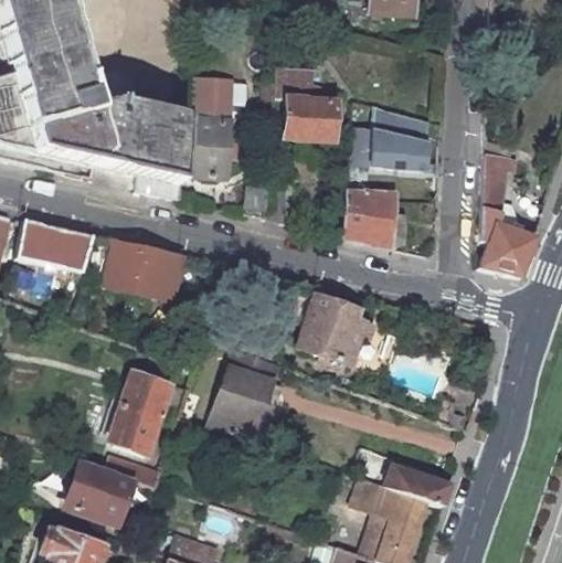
[(0,0),(0,28),(12,72),(33,151),(138,176),(180,186),(181,173),(184,118),(163,113),(144,108),(120,104),(94,107),(86,74),(65,0),(0,0)]
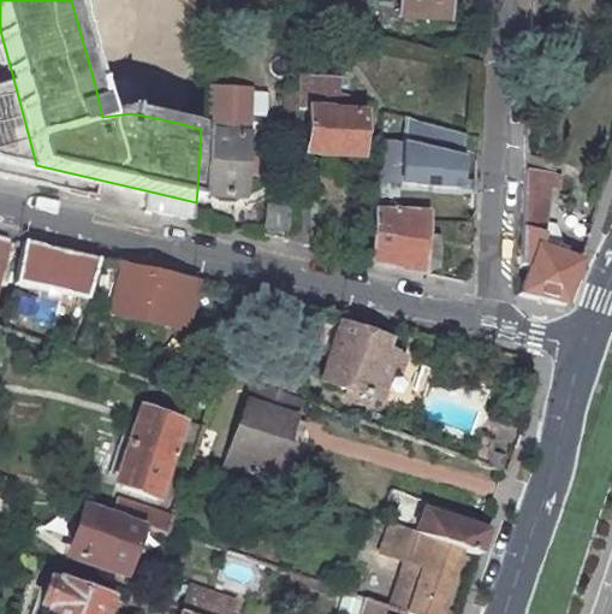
[(154,0),(152,69),(178,70),(180,0),(154,0)]
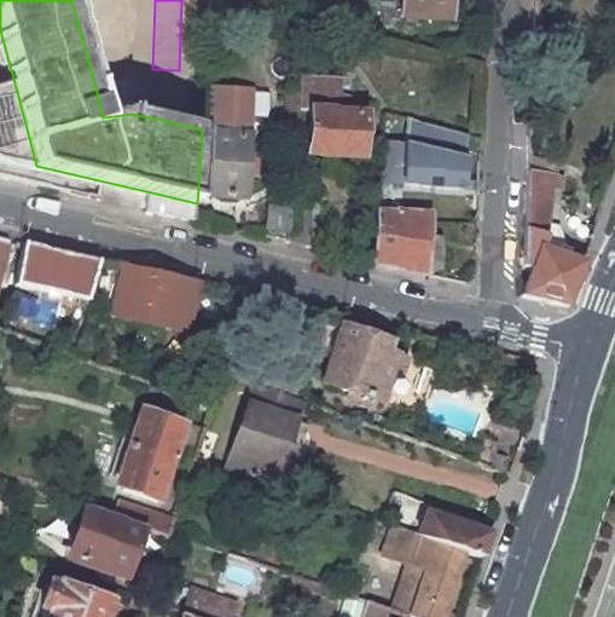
[(404,0),(404,13),(425,15),(427,6),(452,7),(452,0),(404,0)]
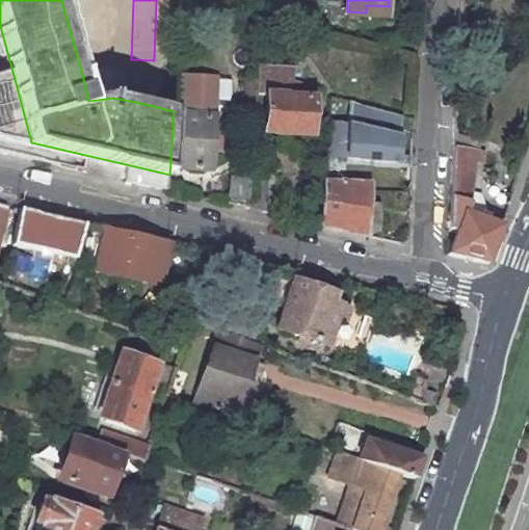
[(0,135),(31,142),(11,68),(0,70),(0,135)]
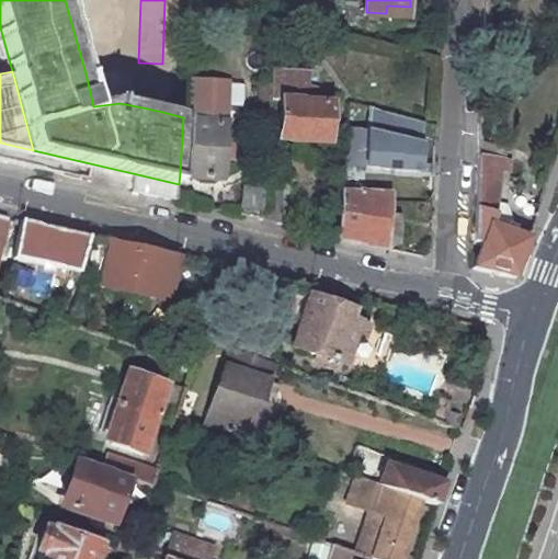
[(197,106),(200,79),(188,78),(185,105),(197,106)]
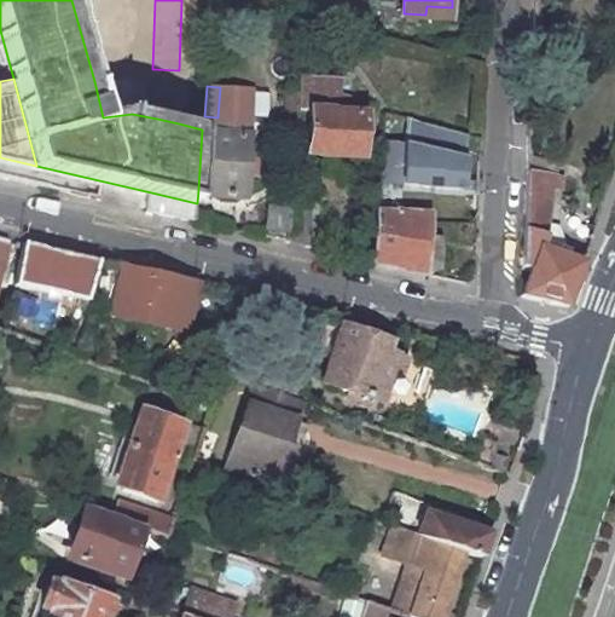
[(218,130),(202,128),(202,130),(198,190),(247,194),(250,132),(244,132),(245,113),(253,113),(254,90),(220,87),(218,117),(218,130)]
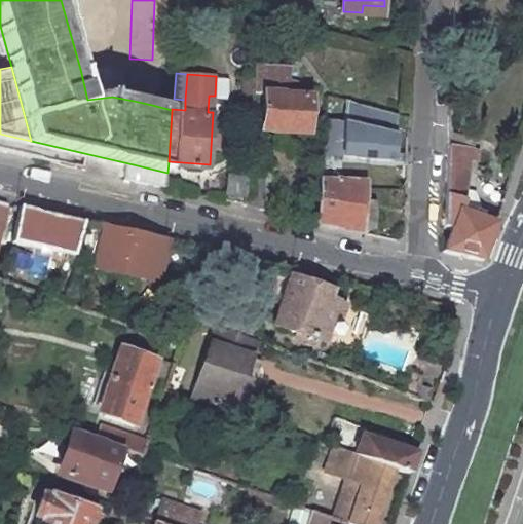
[(311,95),(265,91),(262,128),(308,133),(311,95)]
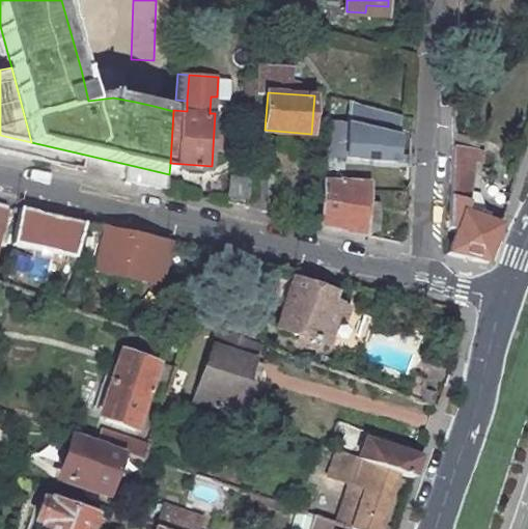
[(399,159),(403,114),(331,95),(327,155),(399,159)]
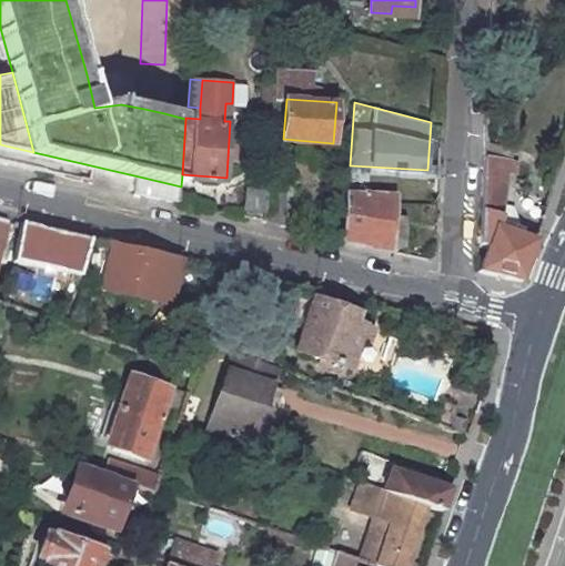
[(514,147),(487,143),(483,242),(490,243),(482,269),(523,279),(537,239),(501,226),(514,147)]
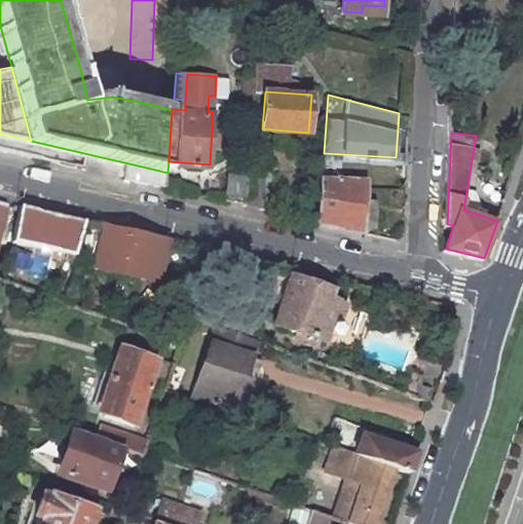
[(167,173),(128,163),(128,176),(166,185),(167,173)]
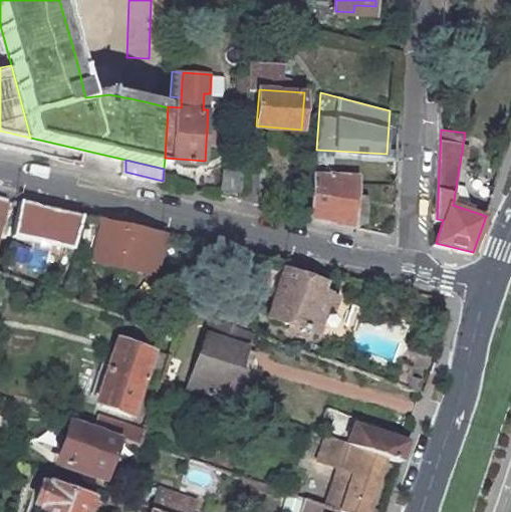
[(263,167),(243,165),(243,171),(241,199),(259,203),(263,167)]
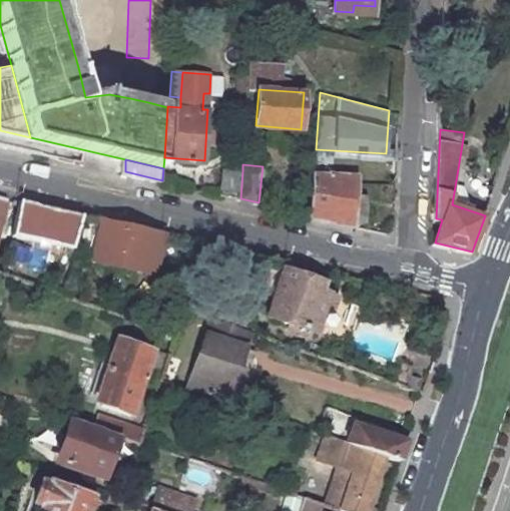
[(242,170),(222,168),(221,193),(240,198),(242,170)]
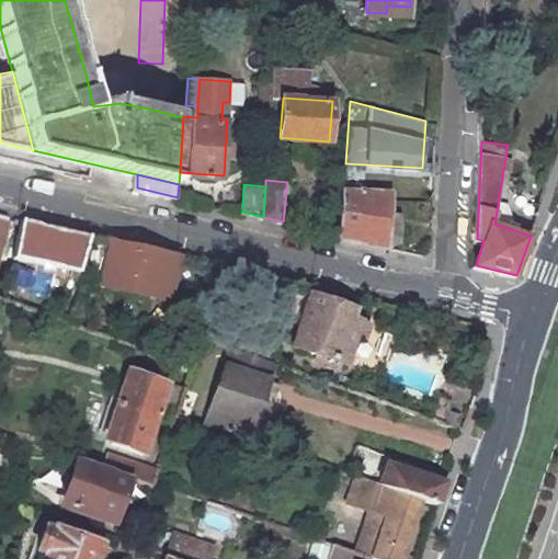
[(364,192),(343,191),(340,235),(387,244),(391,192),(364,191),(364,192)]
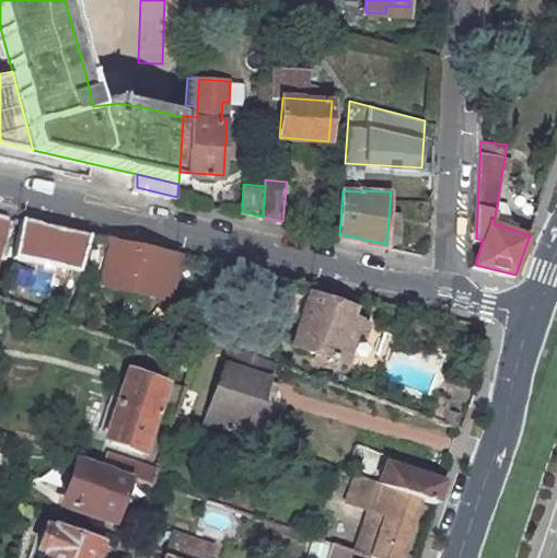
[(0,211),(0,257),(10,214),(0,211)]
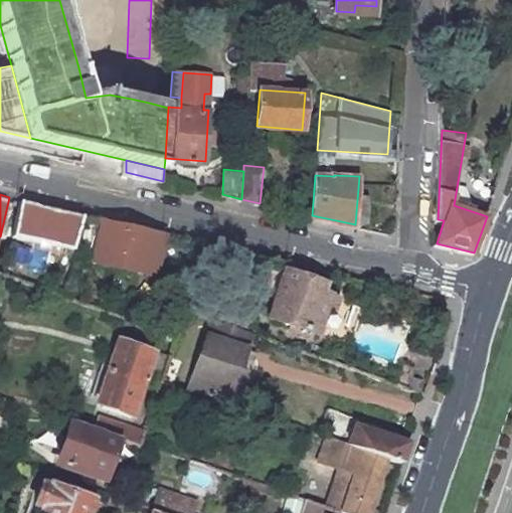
[(84,214),(21,200),(13,234),(74,247),(84,214)]
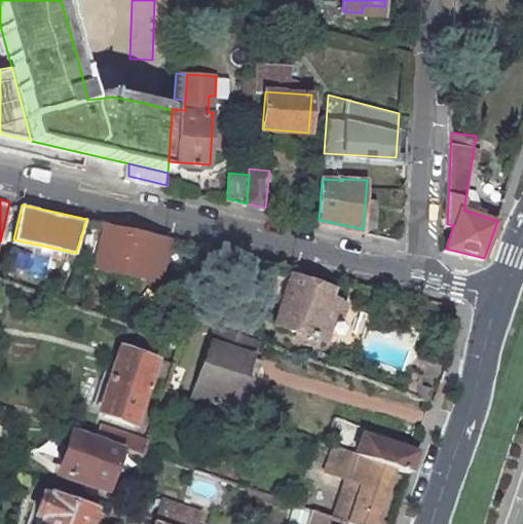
[(171,238),(111,225),(101,266),(161,281),(171,238)]
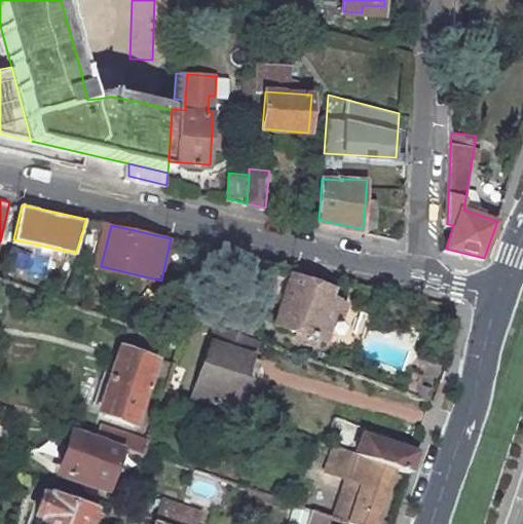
[(296,275),(279,324),(326,339),(339,300),(331,297),(334,288),(332,288),(335,276),(300,268),(297,275),(296,275)]
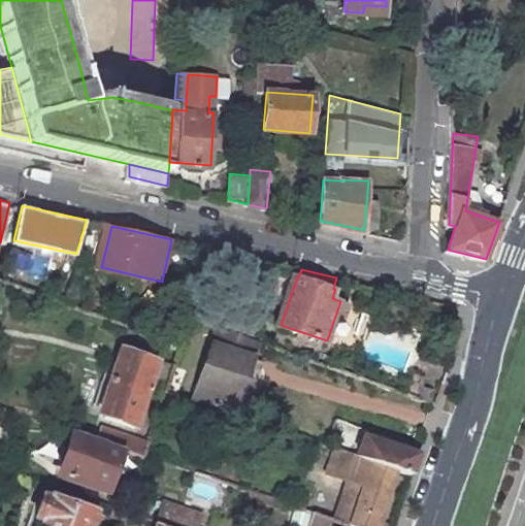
[(259,330),(231,320),(228,329),(256,339),(259,330)]
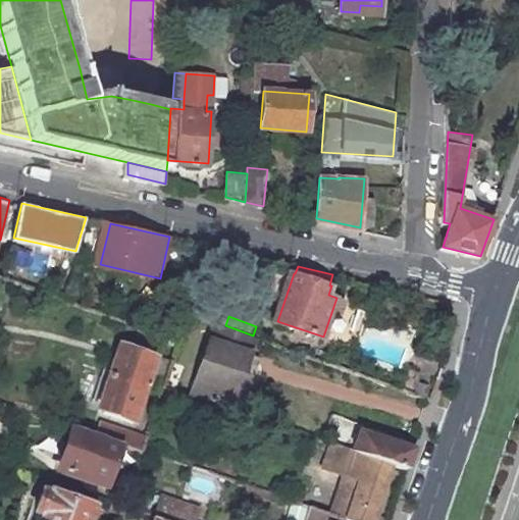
[(231,407),(255,335),(253,335),(225,325),(214,321),(190,394),(231,407)]
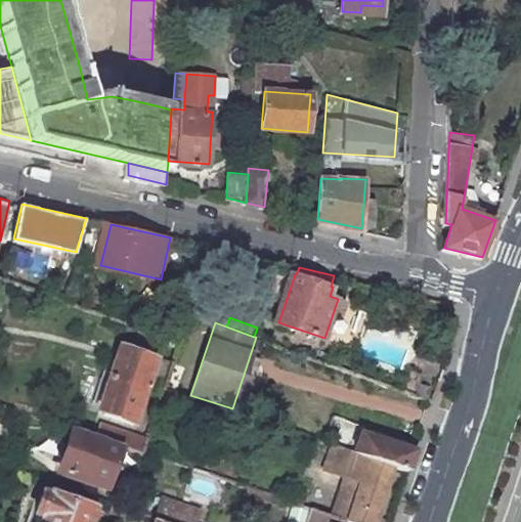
[(124,358),(117,356),(110,377),(146,390),(158,357),(128,347),(124,358)]
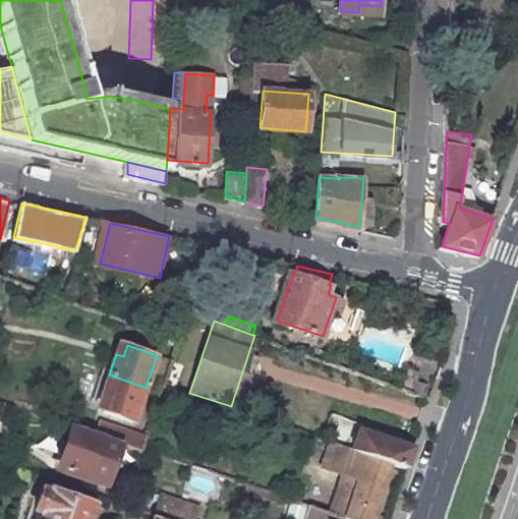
[(146,388),(109,375),(101,396),(109,398),(105,409),(134,419),(146,388)]
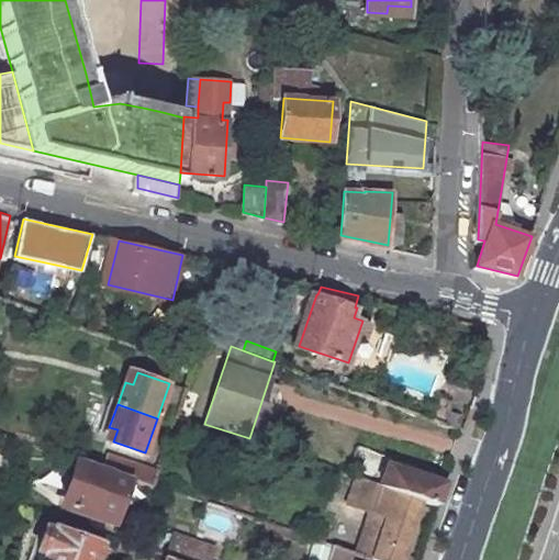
[(158,468),(111,452),(105,467),(132,476),(153,483),(155,481),(158,468)]
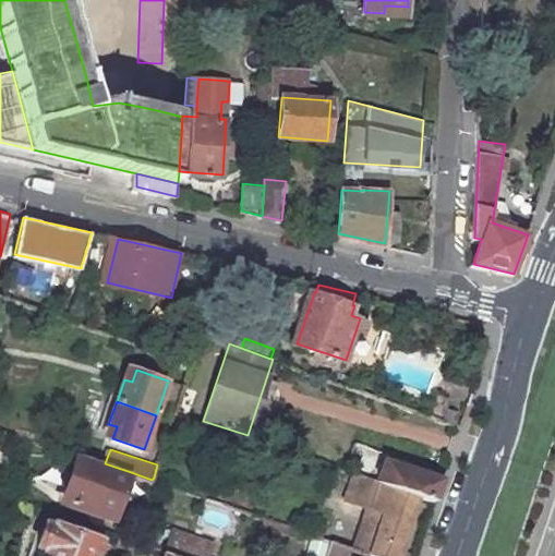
[(105,463),(85,457),(69,503),(116,519),(131,472),(105,463)]
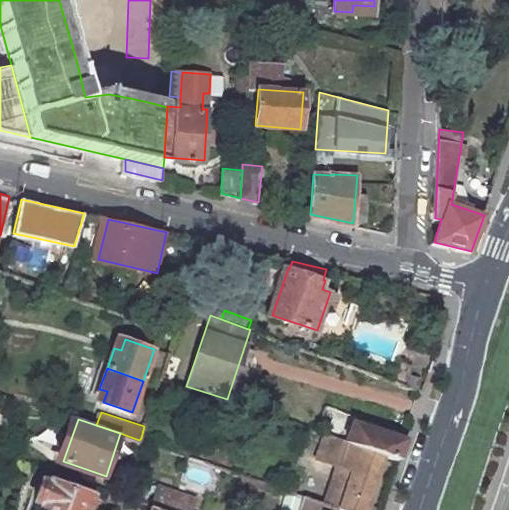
[(337,436),(386,452),(400,457),(406,439),(353,421),(350,431),(340,428),(333,426),(332,428),(330,434),(337,436)]
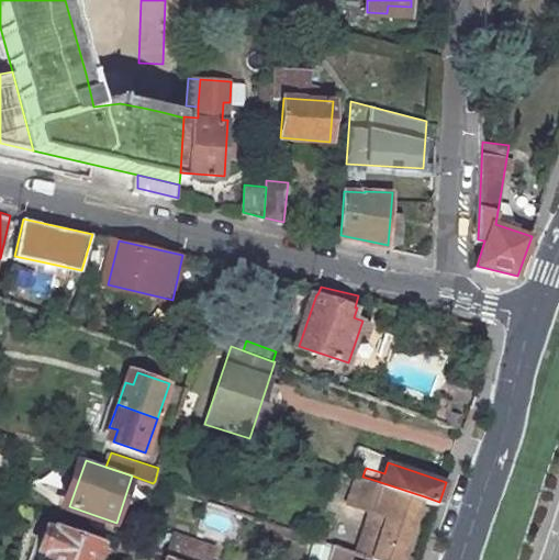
[(401,559),(424,496),(370,479),(362,501),(386,508),(377,535),(381,536),(377,547),(373,557),(382,559),(401,559)]
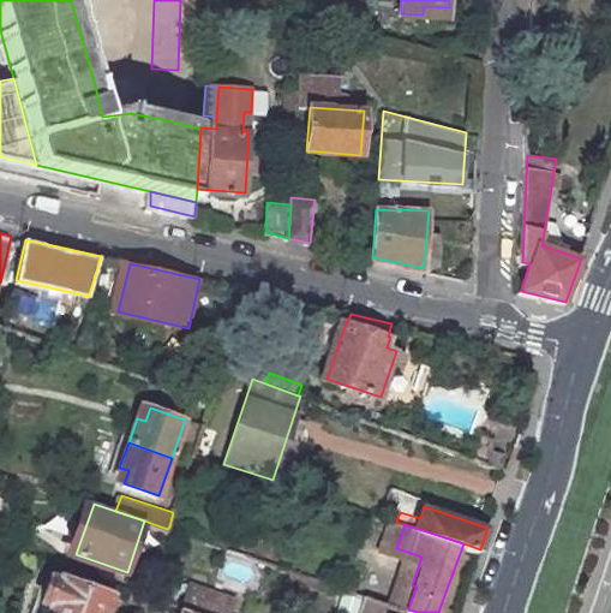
[(60,581),(52,579),(43,601),(51,605),(47,612),(103,612),(107,605),(115,607),(118,600),(60,578),(60,581)]
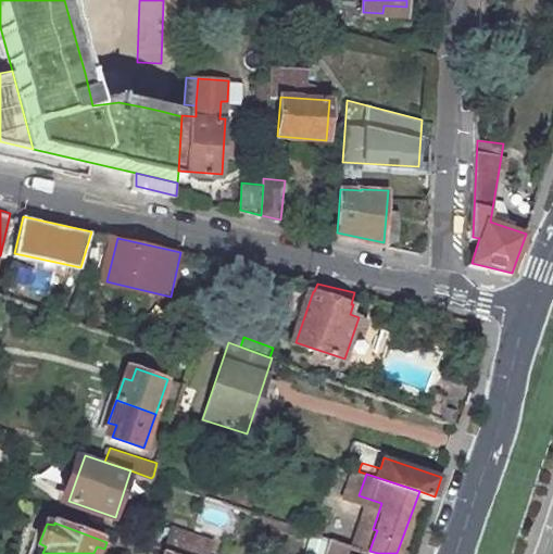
[(344,528),(329,523),(325,536),(332,538),(369,551),(373,541),(356,536),(359,530),(344,526),(344,528)]
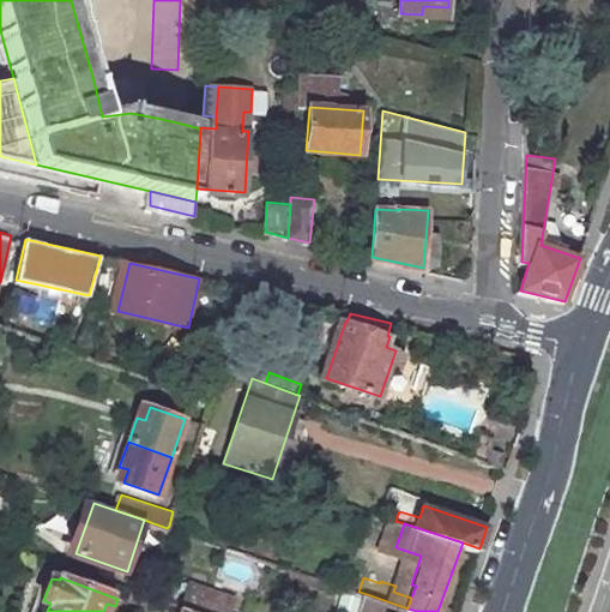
[(185,605),(204,611),(233,611),(237,599),(189,583),(185,605)]
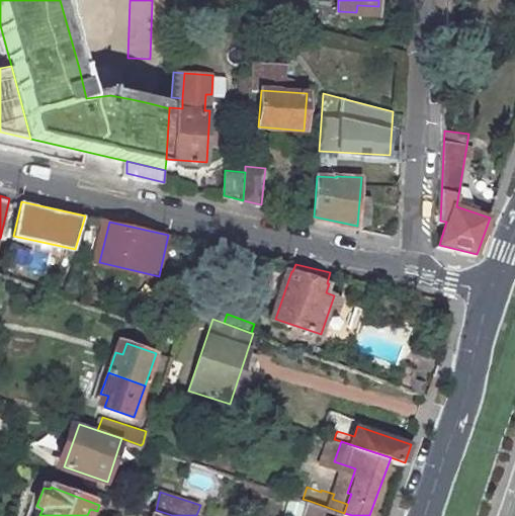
[(352,515),(344,513),(310,501),(304,515),(352,515)]
